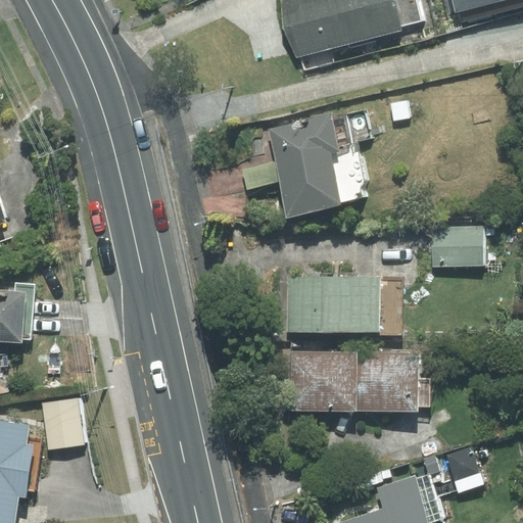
[(286,0),(299,58),(431,29),(424,0),(286,0)]
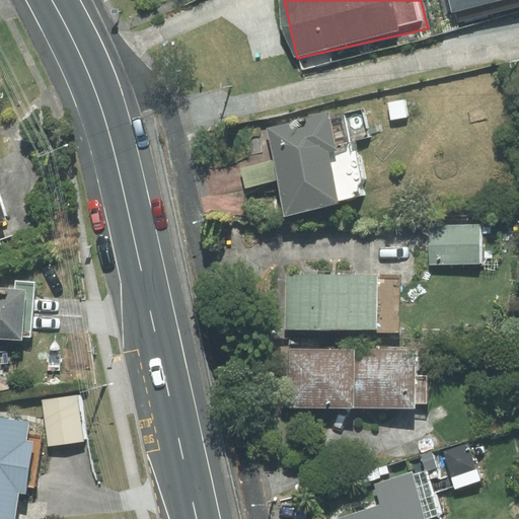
[(518,0),(447,0),(454,23),(518,6),(518,0)]
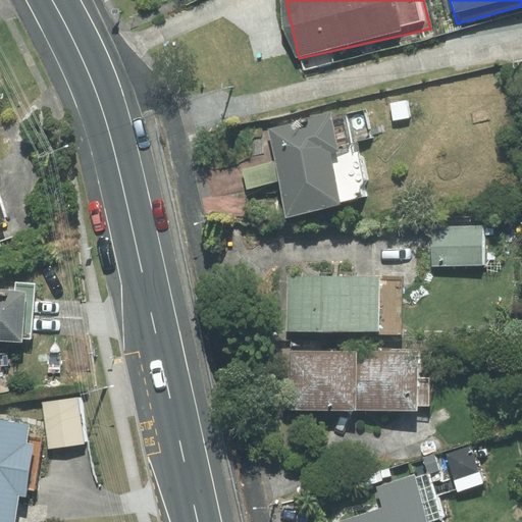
[(365,109),(270,131),(276,160),(281,180),(289,213),(361,197),(359,188),(364,180),(355,141),(371,138),(365,109)]
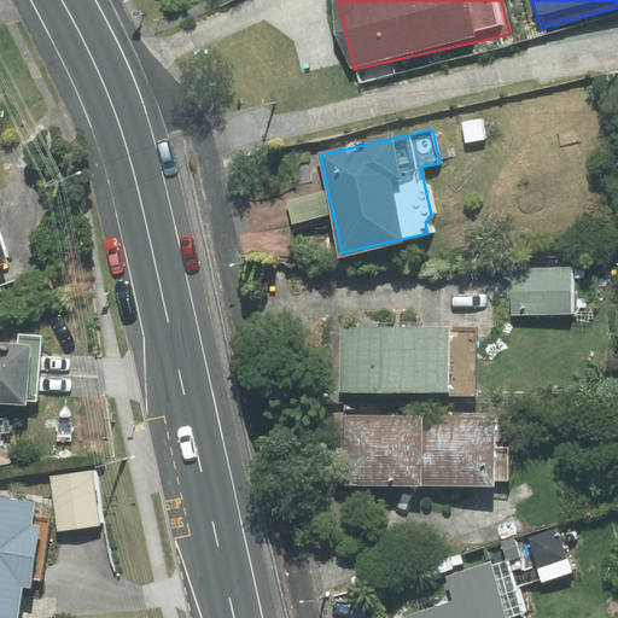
[(333,214),(327,190),(286,200),(292,223),(333,214)]
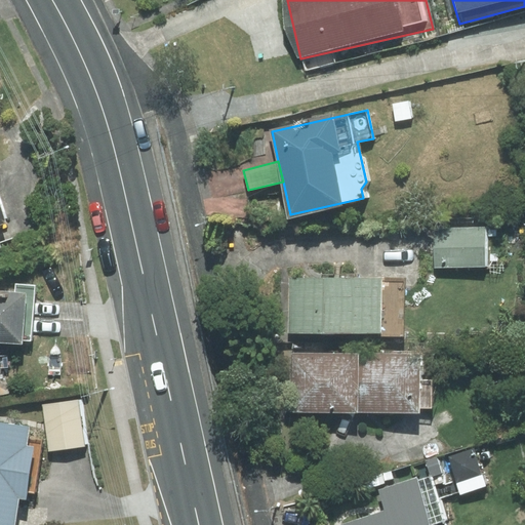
[(434,229),(435,268),(485,267),(484,228),(434,229)]
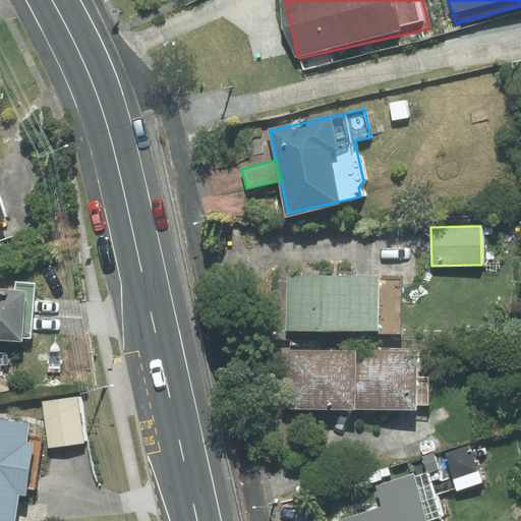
[(379,334),(401,334),(401,277),(287,277),(287,330),(379,330),(379,334)]
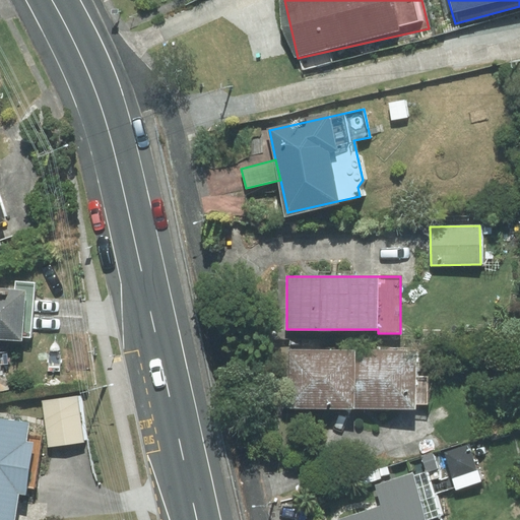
[(29,337),(34,283),(15,281),(15,290),(0,289),(0,337),(21,340),(21,336),(29,337)]
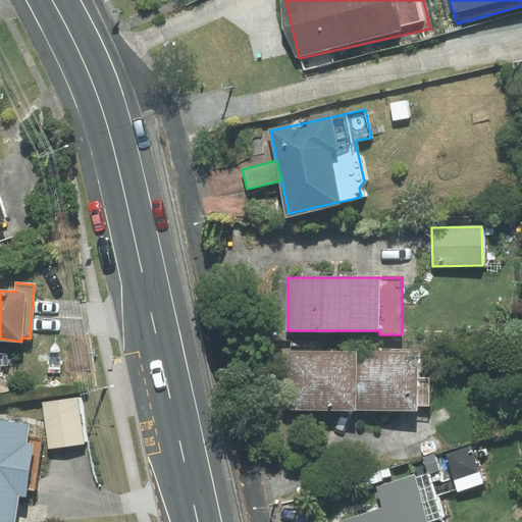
[(290,410),(356,410),(356,352),(290,352),(290,410)]
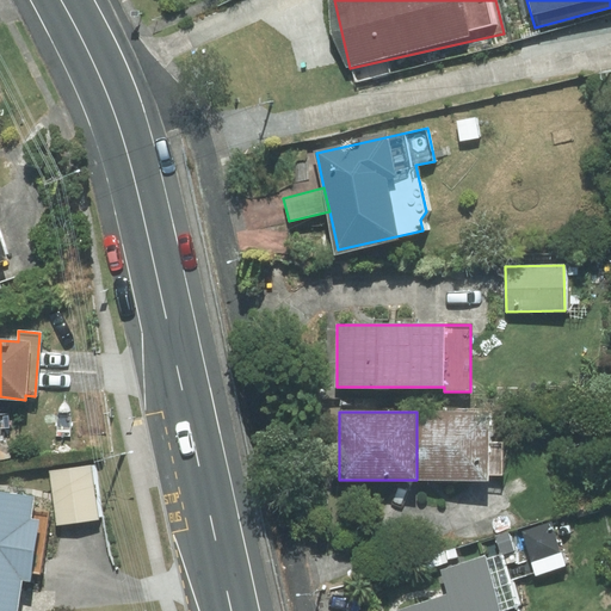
[(489,412),(417,412),(417,480),(488,480),(488,475),(503,475),(503,443),(488,443),(489,412)]
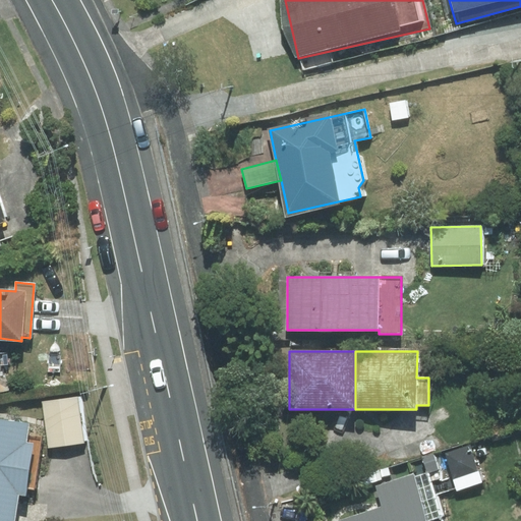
[(44,400),(49,446),(85,442),(79,396),(44,400)]
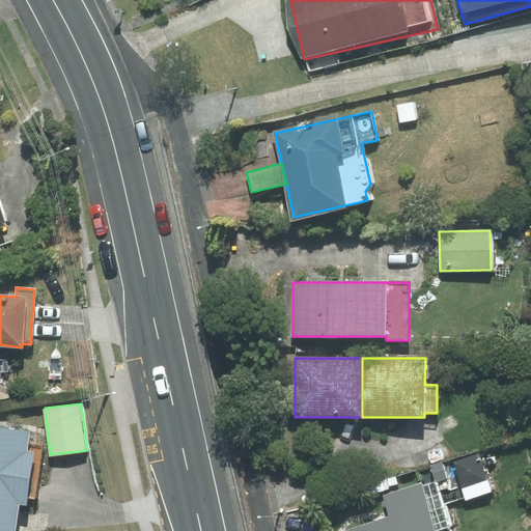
[(0,530),(15,530),(19,505),(27,506),(28,499),(34,500),(43,445),(27,443),(28,434),(0,428),(0,530)]
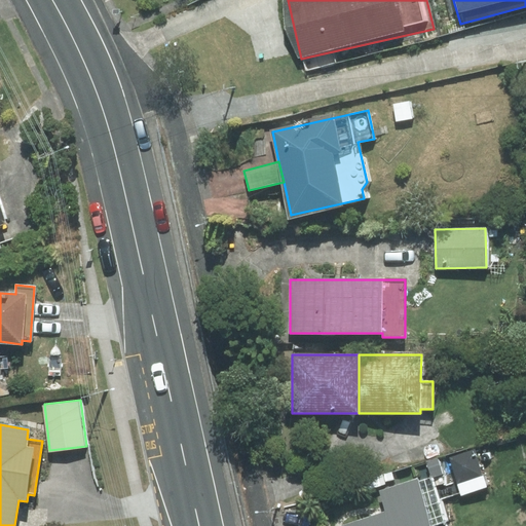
[(474,450),(450,457),(461,494),(486,487),(474,450)]
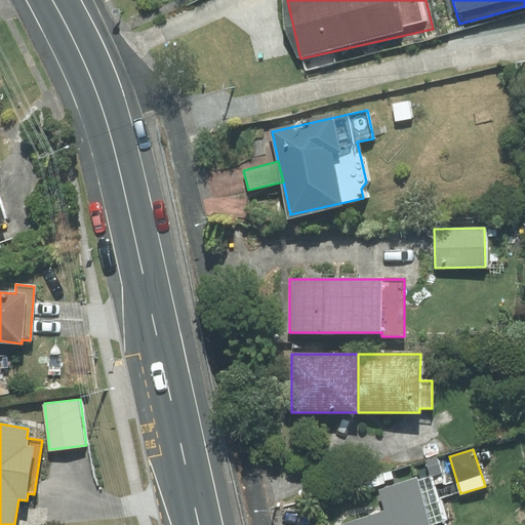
[(344,524),(447,524),(432,475),(381,491),(388,512),(344,524)]
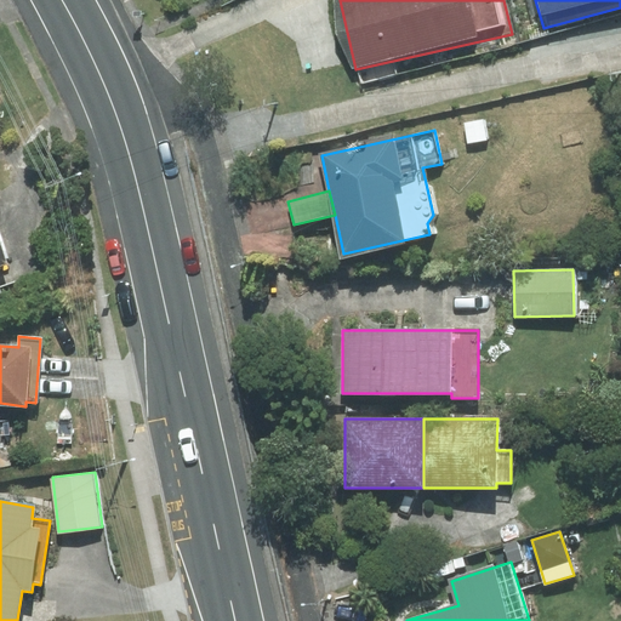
All buildings are outlined.
